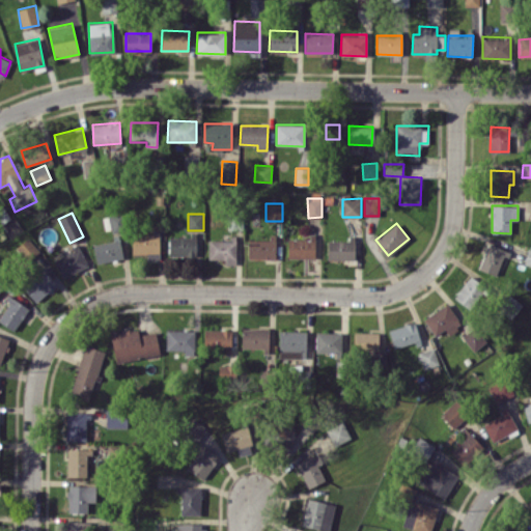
[(160,258),(159,233),(132,234),(133,254),(147,253),(147,258),(160,258)]
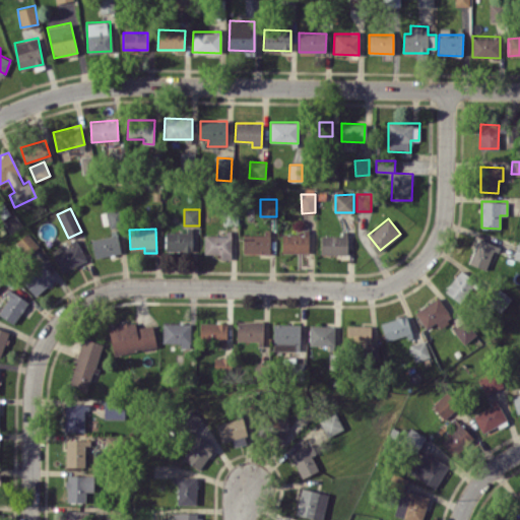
[(165,231),(165,250),(191,251),(192,231),(165,231)]
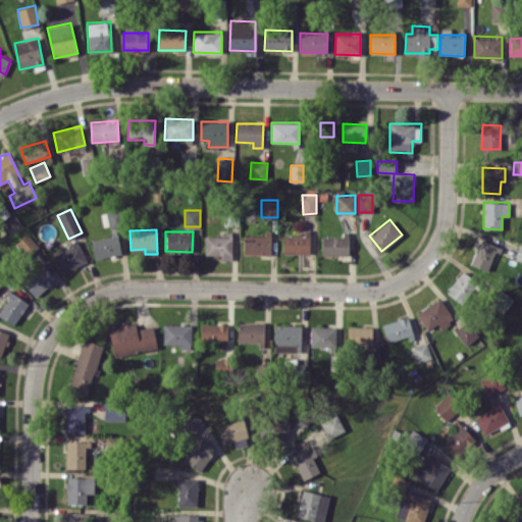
[(283,232),(282,253),(310,253),(310,233),(283,232)]
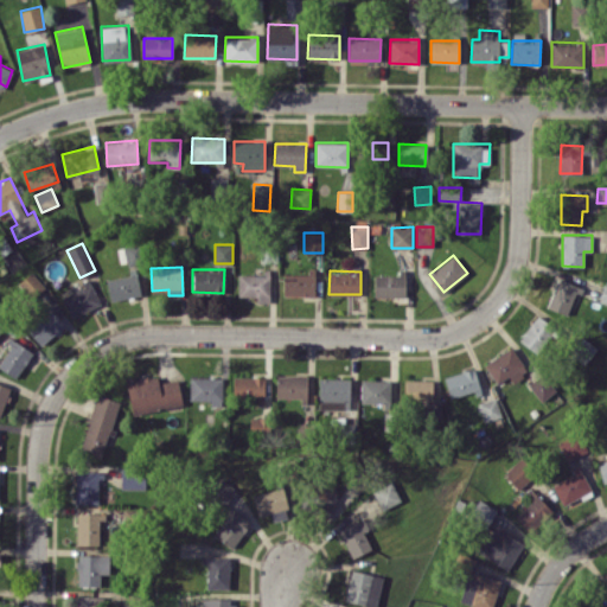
[(44,289),(34,272),(19,280),(29,298),(44,289)]
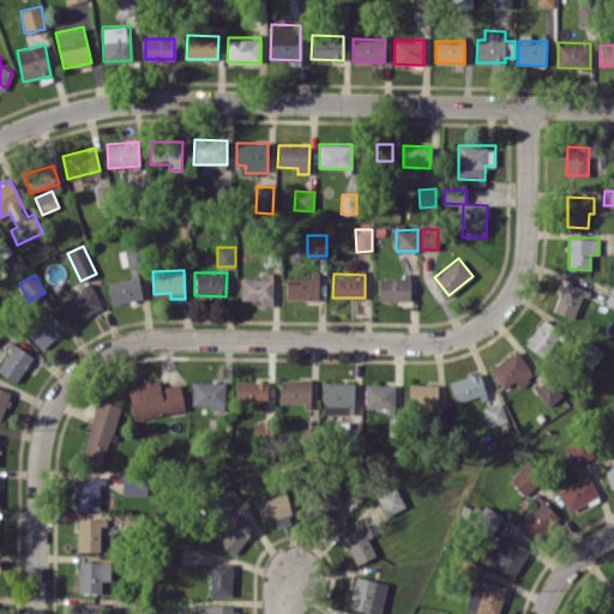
[(287,275),(287,298),(319,299),(319,276),(287,275)]
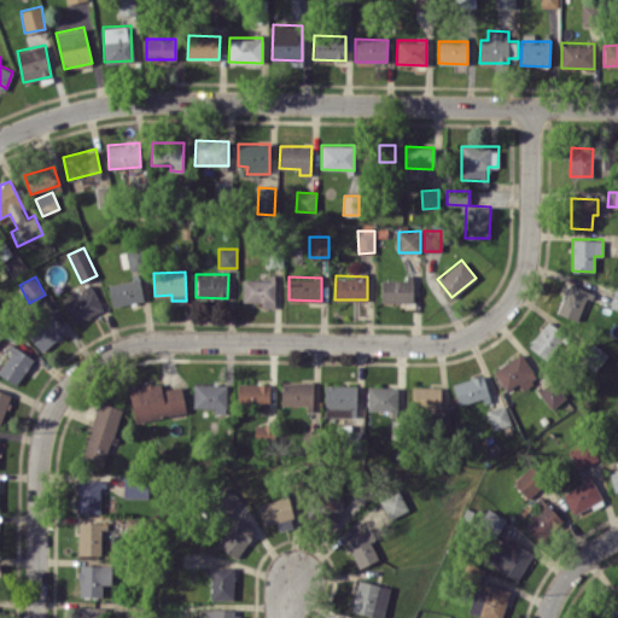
[(109,283),(111,305),(143,301),(140,278),(109,283)]
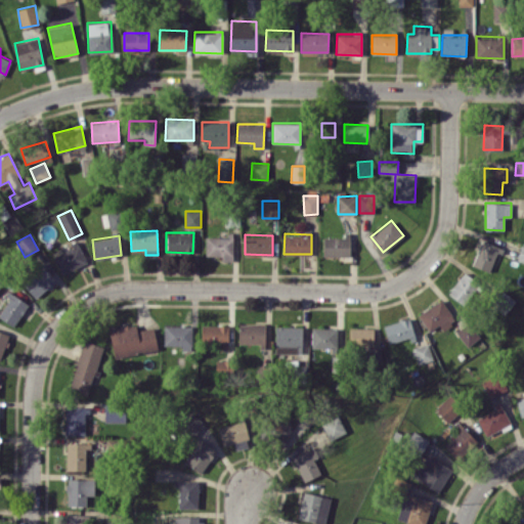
[(206,235),(205,255),(221,256),(221,260),(232,260),(233,235),(206,235)]
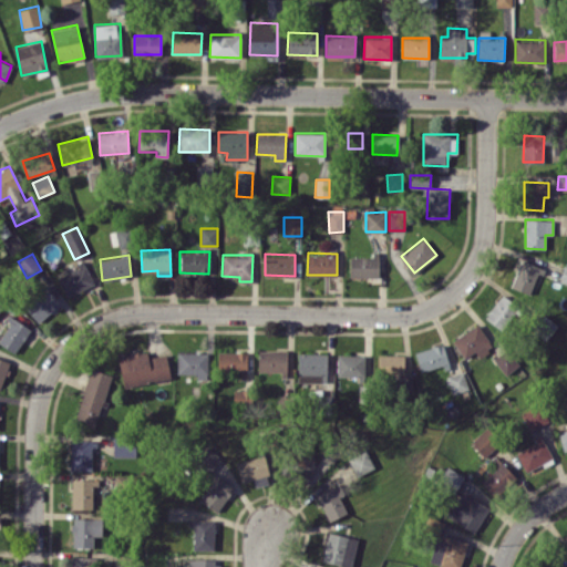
[(349,277),(377,277),(377,257),(349,257),(349,277)]
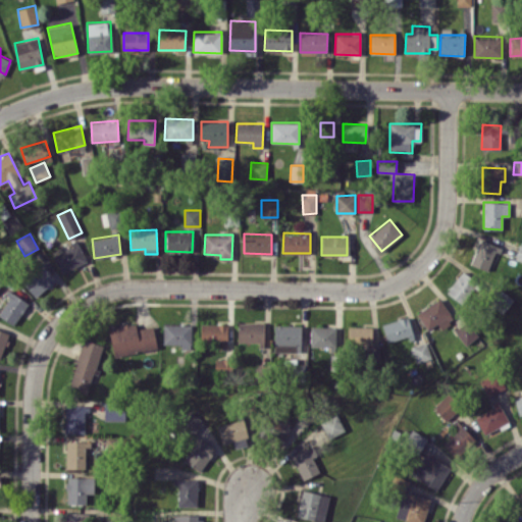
[(470,264),(488,271),(499,246),(479,239),(470,264)]
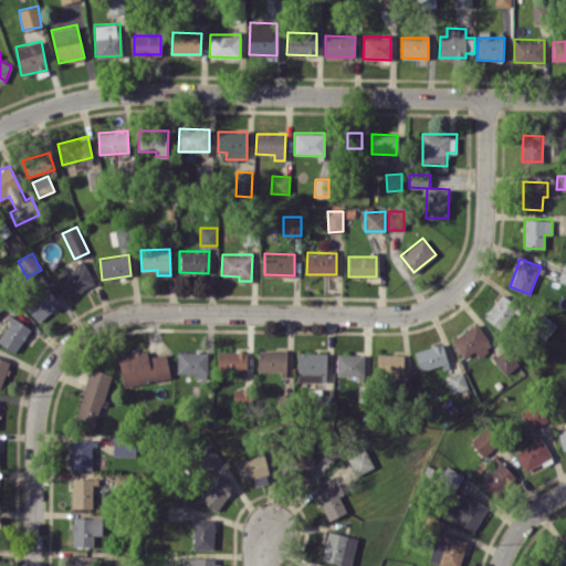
[(58,275),(65,295),(93,284),(85,263),(58,275)]
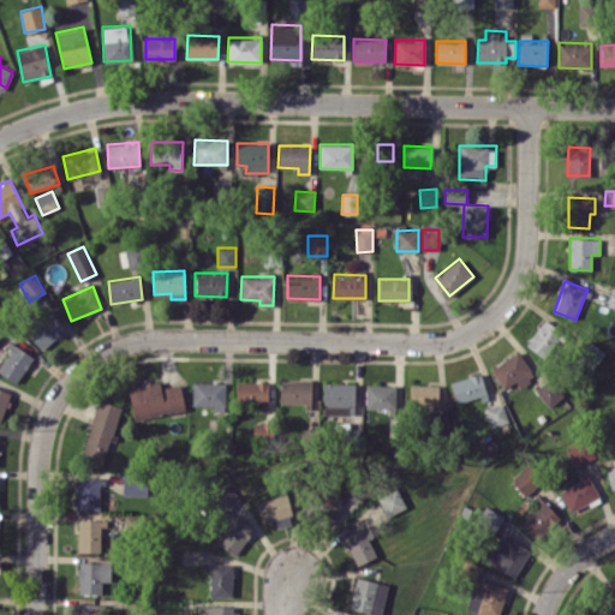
[(27,333),(42,350),(65,328),(49,311),(27,333)]
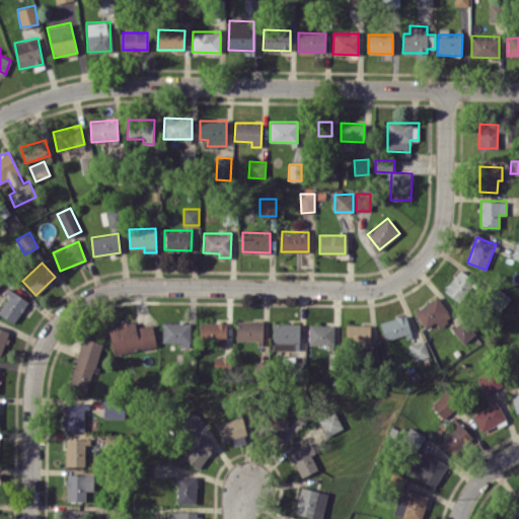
[(444,291),(460,302),(474,281),(458,270),(444,291)]
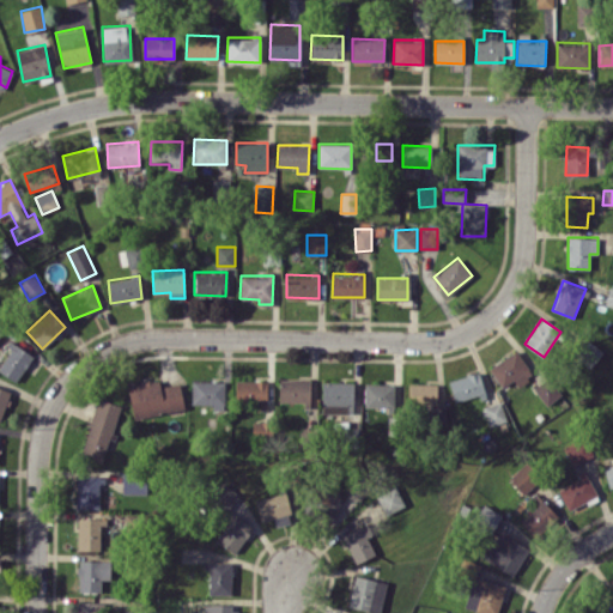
[(590,368),(602,350),(584,338),(572,356),(590,368)]
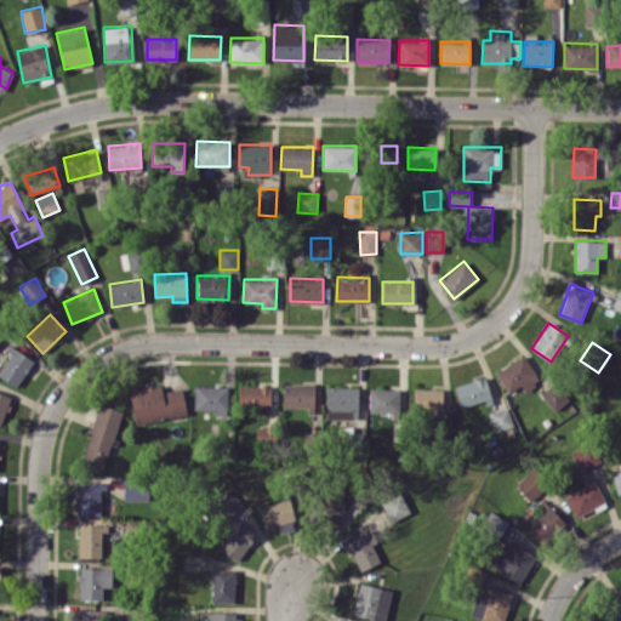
[(0,366),(0,376),(16,387),(34,359),(13,347),(0,366)]
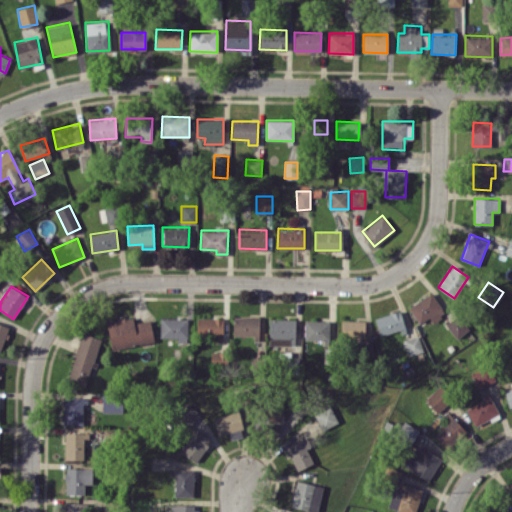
[(408,307),(419,323),(428,317),(432,322),(445,313),(430,292),(408,307)]
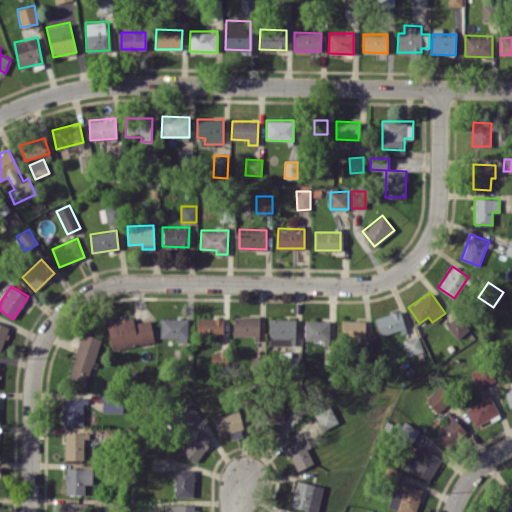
[(375,318),(380,336),(406,327),(400,310),(375,318)]
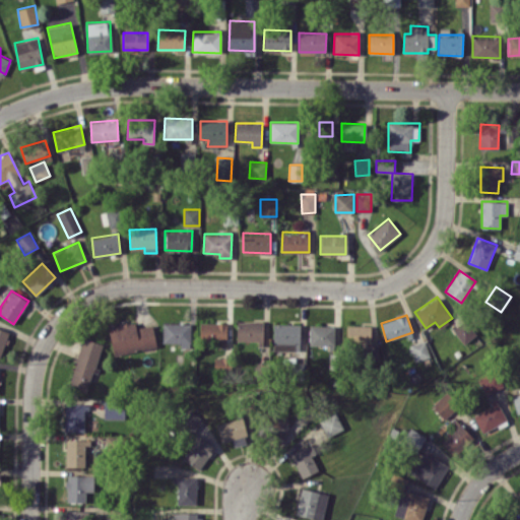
[(156,346),(152,324),(136,328),(134,321),(108,327),(114,354),(156,346)]
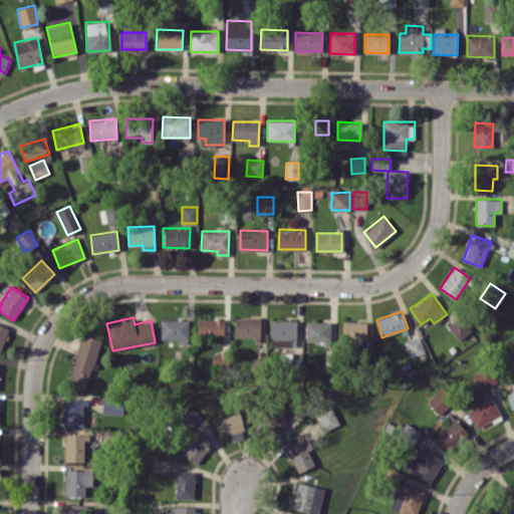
[(260,318),(234,317),(233,336),(260,337),(260,318)]
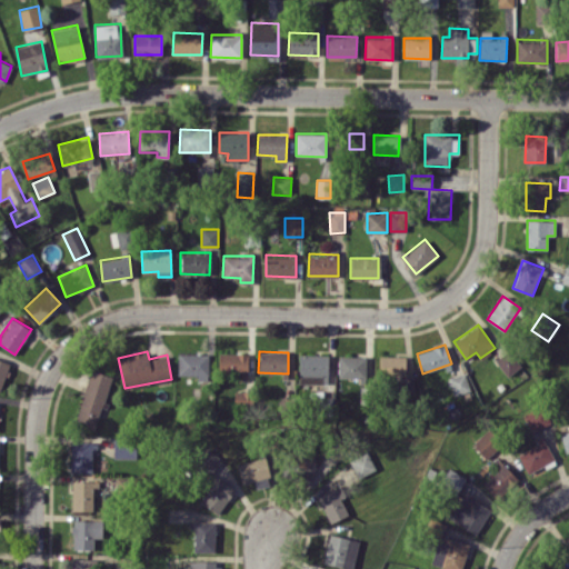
[(208,353),(178,352),(178,375),(198,375),(198,380),(208,380),(208,353)]
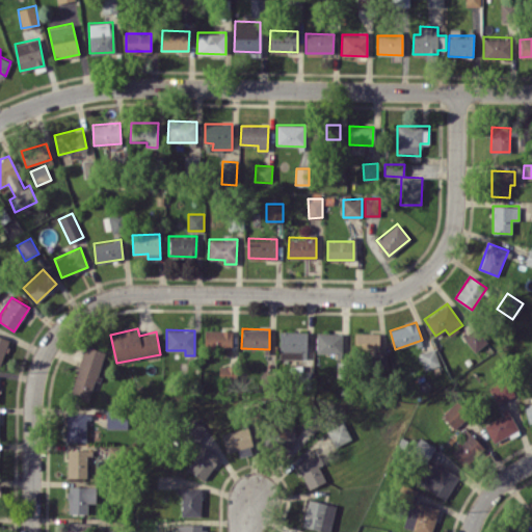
[(232,330),(205,329),(205,349),(232,349),(232,330)]
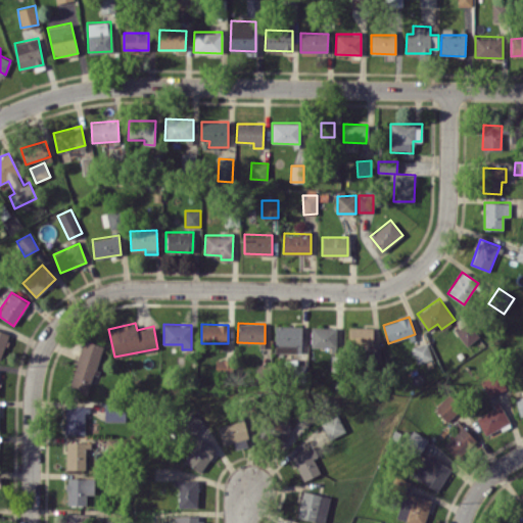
[(301,352),(302,326),(275,325),(275,352),(301,352)]
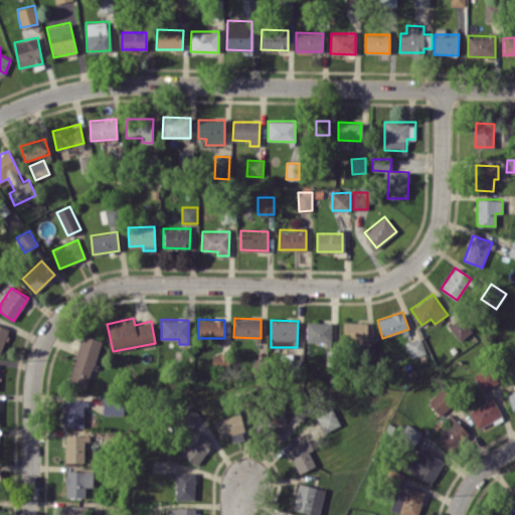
[(331,322),(306,322),(306,343),(331,343),(331,322)]
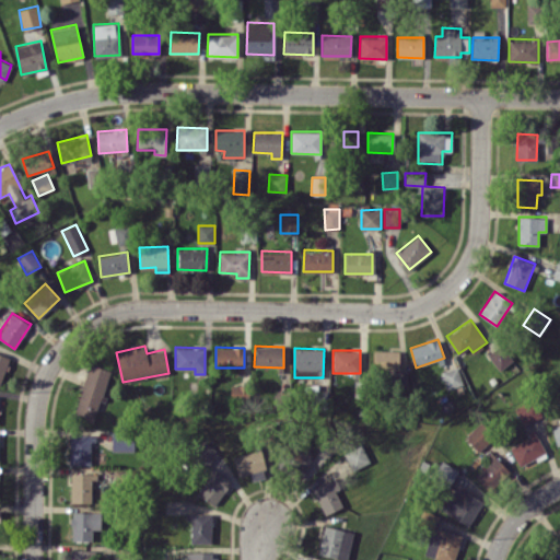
[(399,370),(399,350),(373,350),(373,369),(392,370),(392,383),(399,383),(399,375),(406,375),(407,370),(399,370)]
